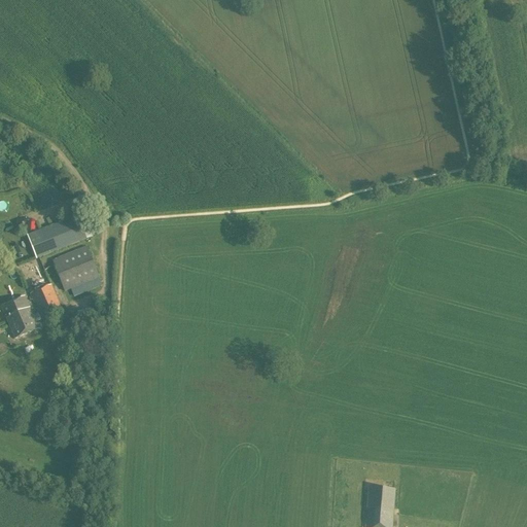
[(93,237),(83,214),(77,216),(27,236),(36,258),(93,237)]
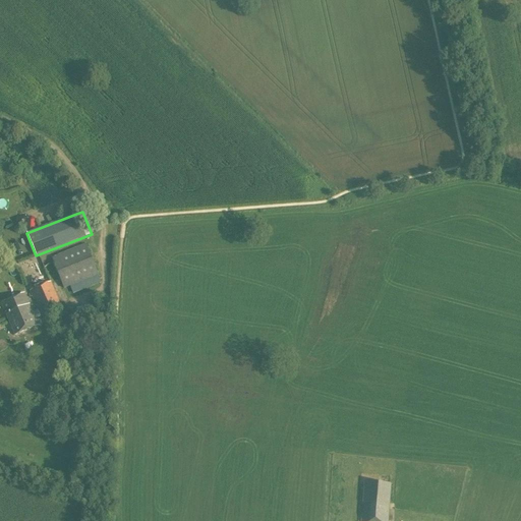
[(73,294),(101,283),(87,243),(52,257),(64,289),(70,287),(73,294)]
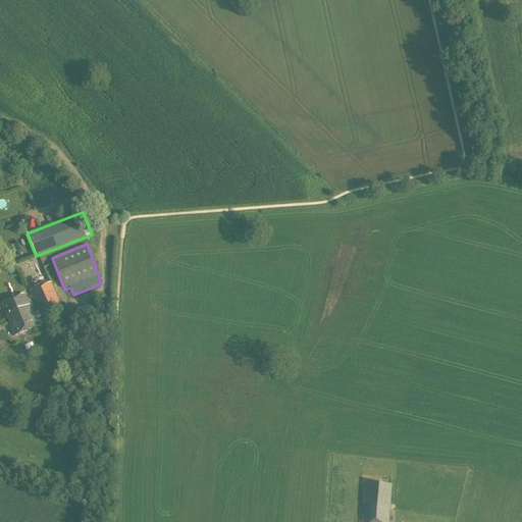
[(36,304),(56,296),(51,282),(31,292),(36,304)]
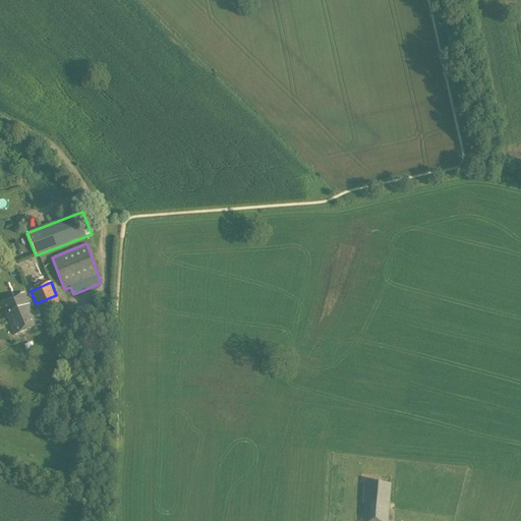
[(9,322),(33,311),(24,293),(1,303),(9,322)]
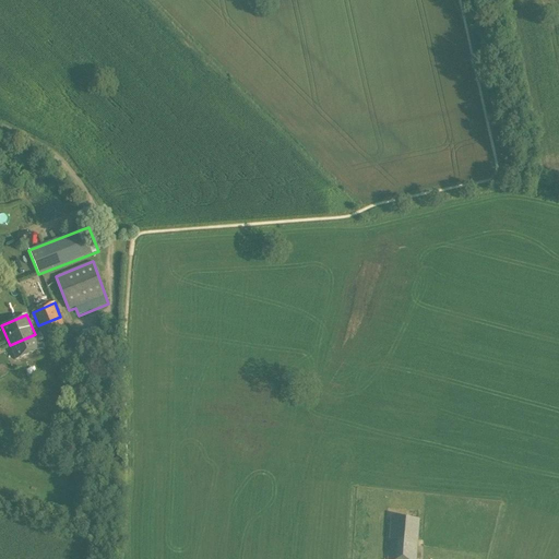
[(60,317),(38,325),(45,340),(66,330),(60,317)]
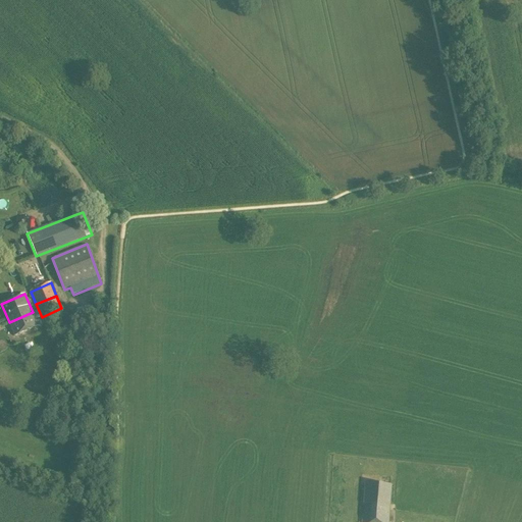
[(33,312),(9,322),(15,335),(39,326),(33,312)]
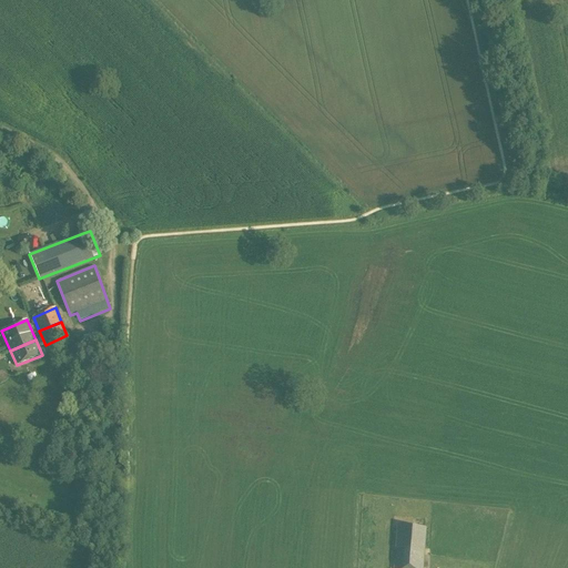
[(423,567),(426,527),(396,526),(393,567),(423,567)]
